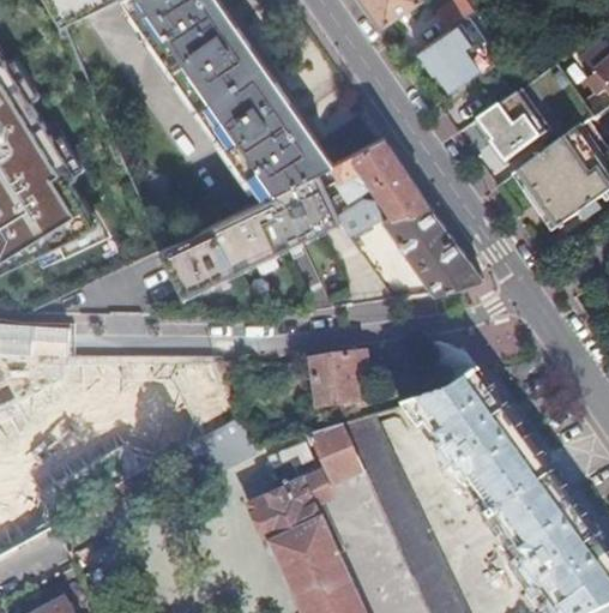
[(121,0),(261,203),(279,194),(315,178),(330,168),(333,167),(215,0),(121,0)]
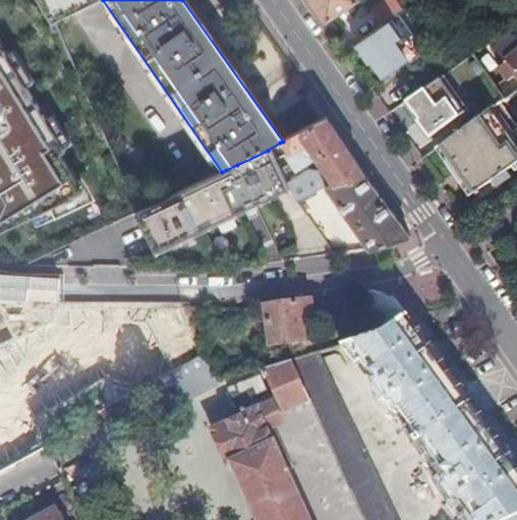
[(356,0),(355,0),(305,0),(323,23),(356,0)]
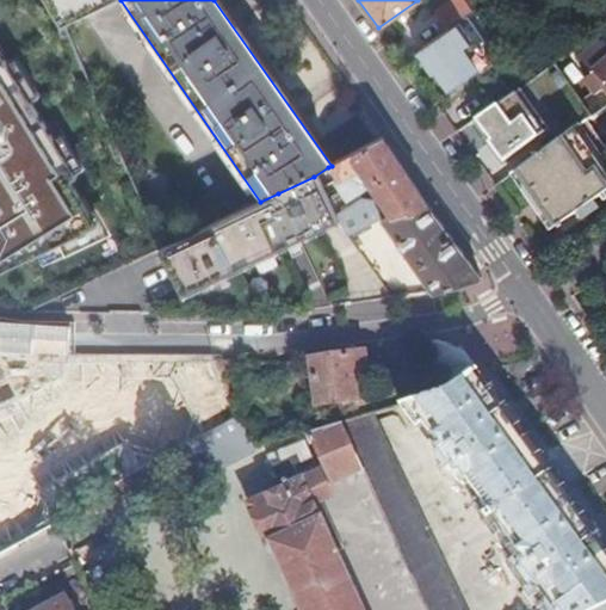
[(469,13),(459,0),(449,0),(433,12),(445,30),(453,24),(469,13)]
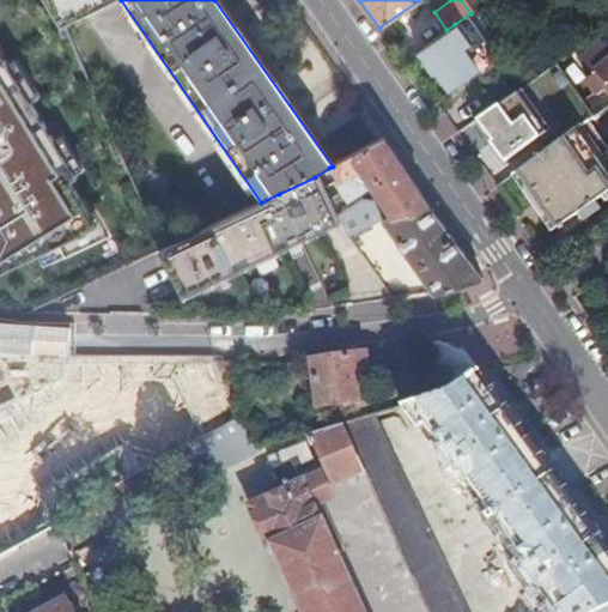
[(484,64),(455,24),(447,30),(414,53),(429,74),(432,73),(445,91),(484,64)]
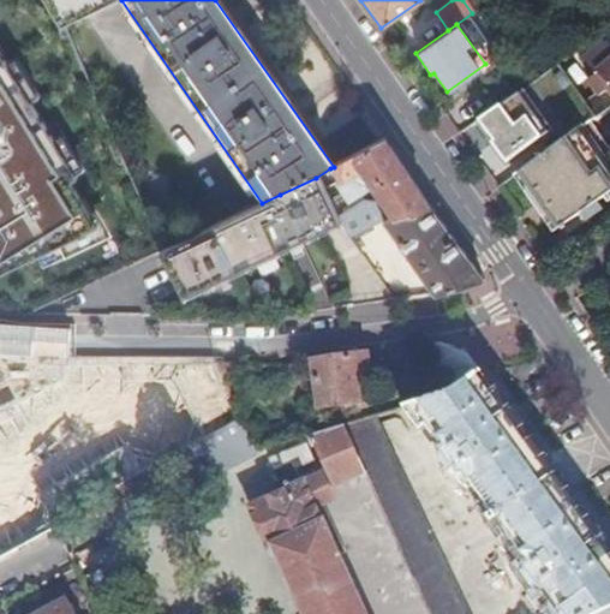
[(609,36),(606,36),(599,42),(609,54),(609,36)]
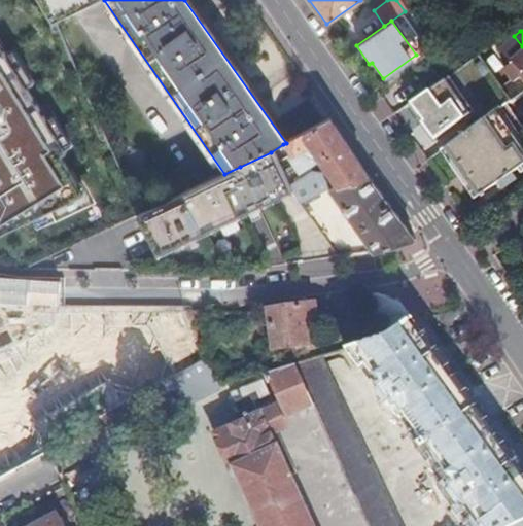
[(522,46),(514,36),(495,50),(508,66),(501,72),(511,83),(500,92),(508,102),(522,90),(522,46)]
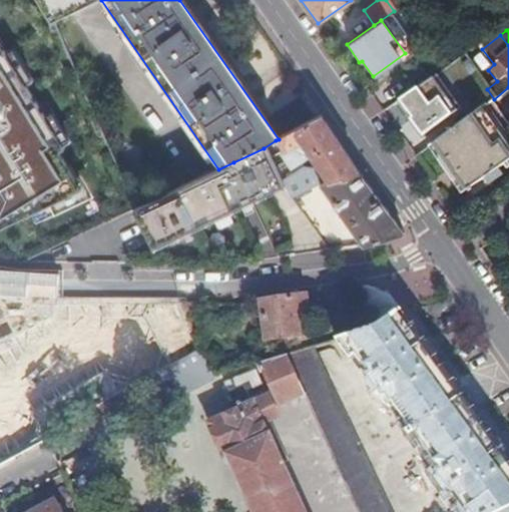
[(0,240),(89,200),(56,161),(70,154),(0,42),(0,240)]
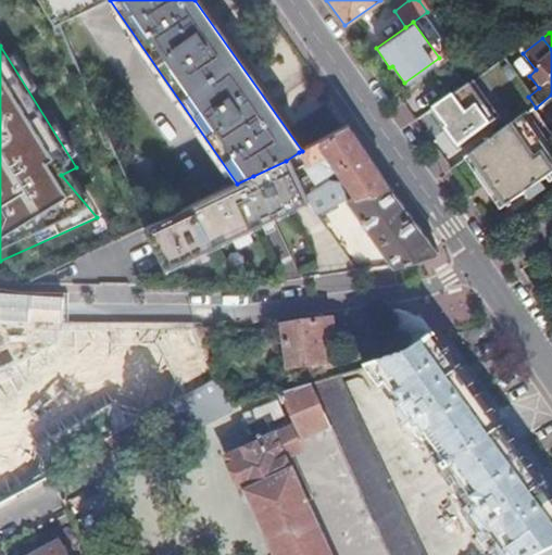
[(488,83),(507,68),(502,60),(462,88),(471,100),(490,86),(488,83)]
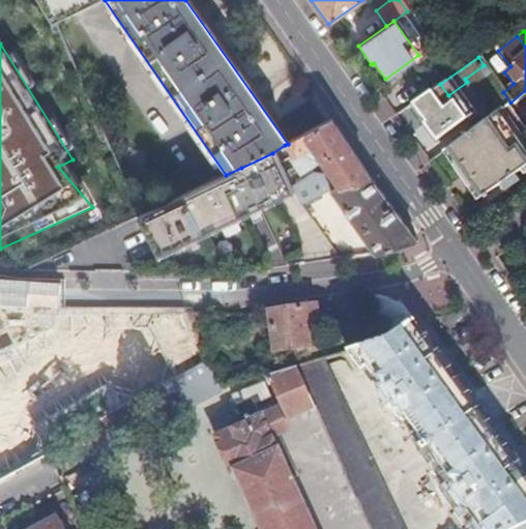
[(504,99),(484,75),(459,95),(465,104),(456,112),(469,128),(504,99)]
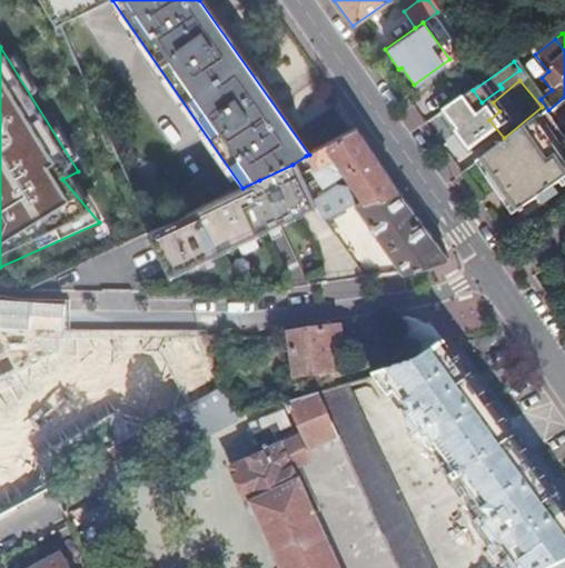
[(564,150),(564,138),(546,111),(532,122),(557,157),(564,150)]
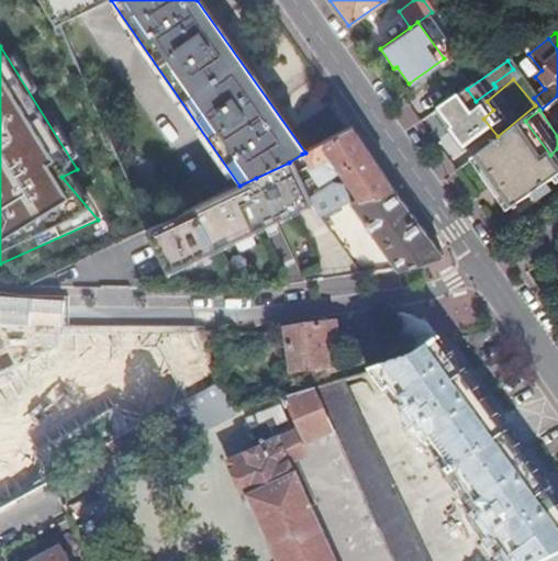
[(557,176),(557,165),(550,155),(525,121),(502,137),(472,159),(482,172),(480,176),(495,198),(500,195),(511,212),(557,176)]
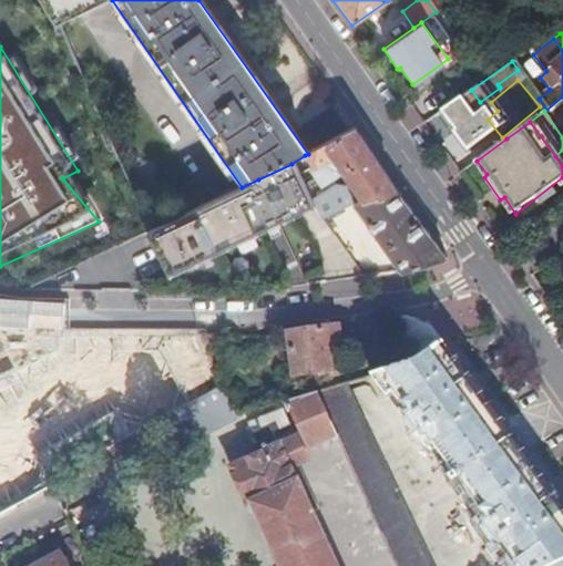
[(348,201),(351,208),(354,207),(354,208),(395,194),(351,127),(308,154),(305,155),(314,167),(308,171),(320,191),(344,176),(358,197),(348,201)]
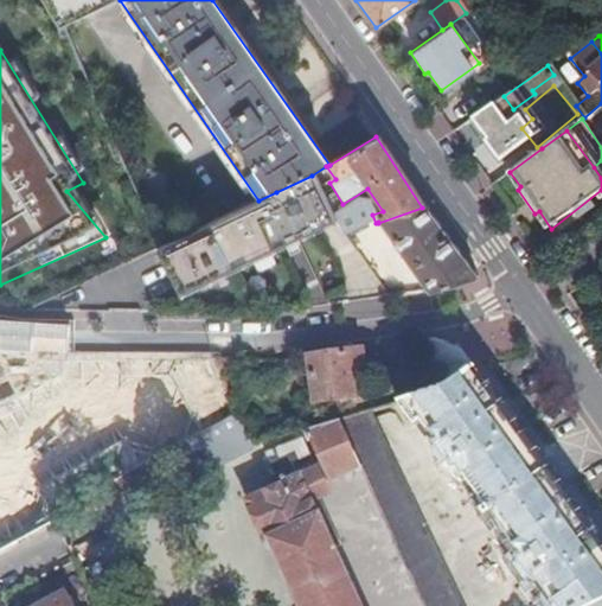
[(309,222),(312,231),(335,219),(312,176),(276,192),(292,228),(309,222)]
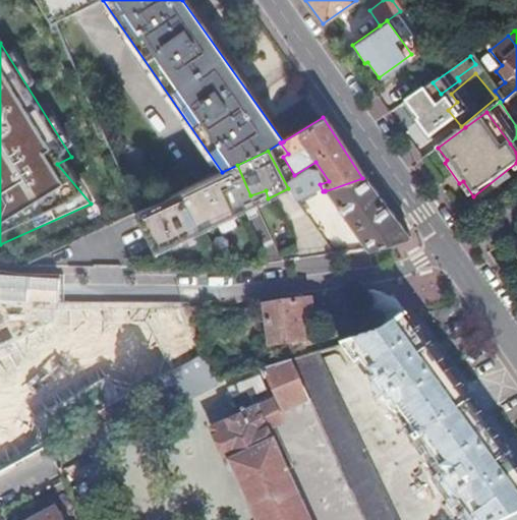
[(222,172),(136,214),(156,252),(268,198),(266,190),(250,195),(237,165),(222,172)]
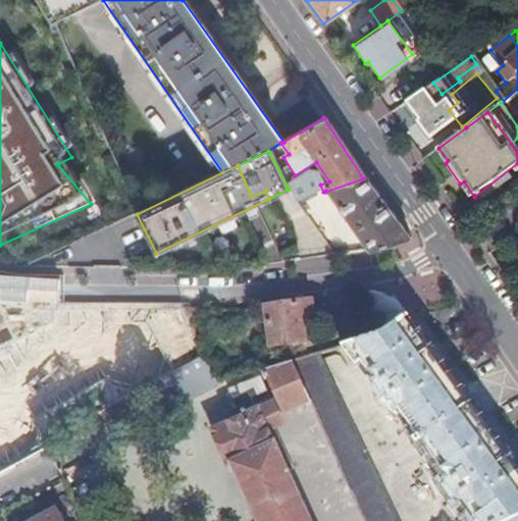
[(363,178),(325,192),(369,254),(409,241),(363,178)]
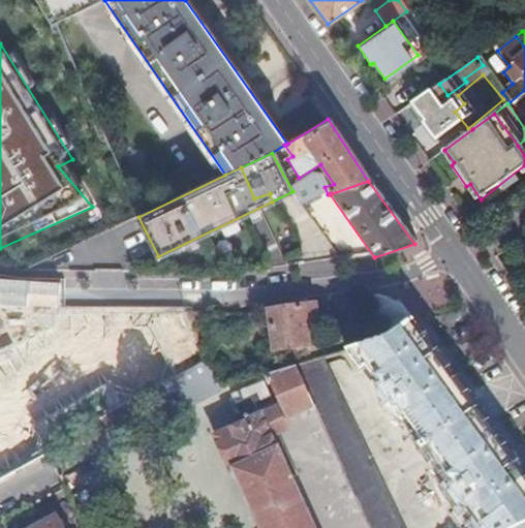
[(315,183),(294,193),(301,206),(322,196),(315,183)]
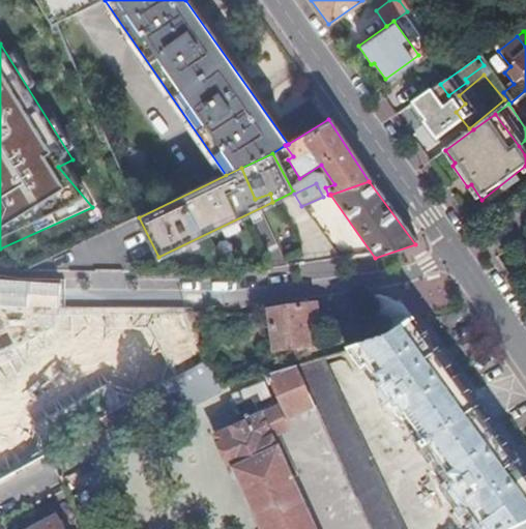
[(385,343),(411,325),(402,312),(376,299),(360,301),(385,343)]
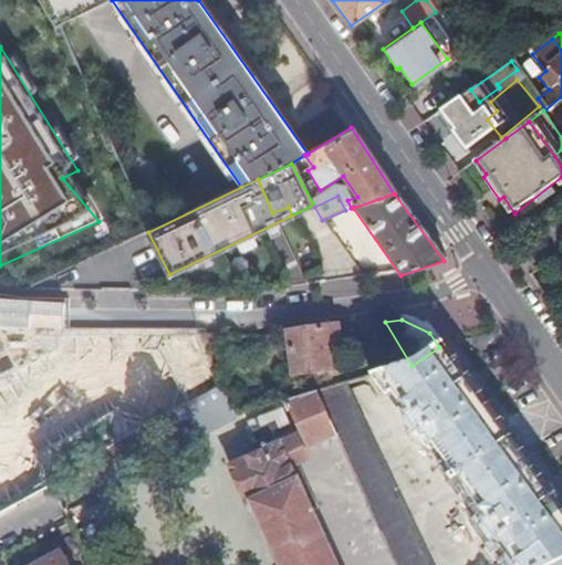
[(314,332),(285,336),(291,379),(328,374),(324,351),(337,348),(334,328),(314,332)]
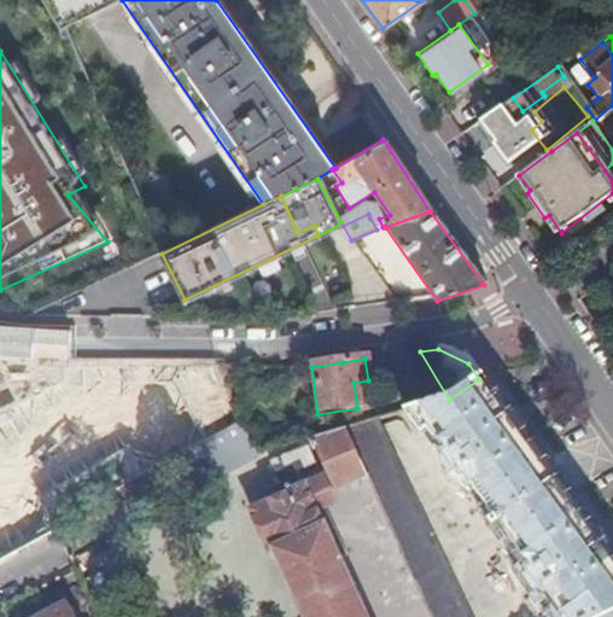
[(99,372),(42,388),(59,447),(159,418),(146,372),(103,384),(99,372)]
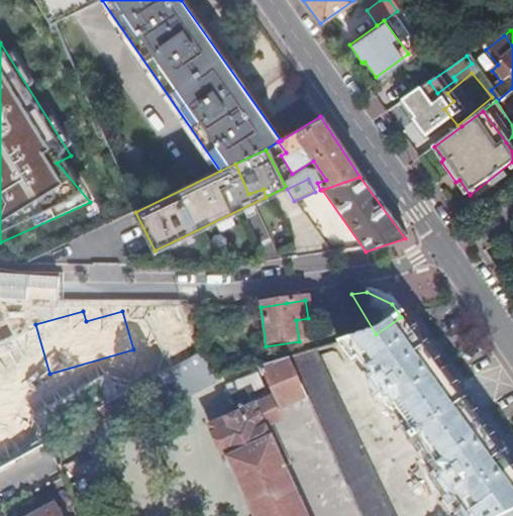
[(136,316),(135,353),(180,354),(181,317),(136,316)]
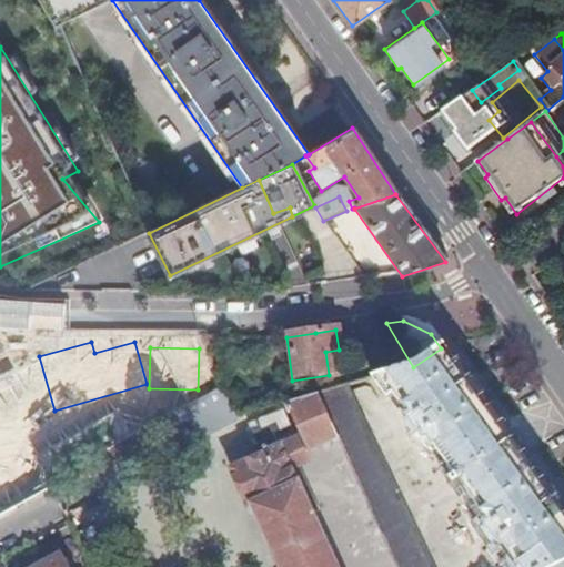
[(413,367),(370,380),(385,402),(391,397),(405,417),(403,418),(408,424),(403,427),(412,439),(416,437),(420,443),(424,441),(452,479),(447,482),(451,487),(455,484),(483,522),(481,524),(482,525),(480,526),(484,532),(480,535),(489,547),(493,544),(496,549),(499,548),(511,566),(557,566),(563,564),(563,517),(441,348),(413,367)]
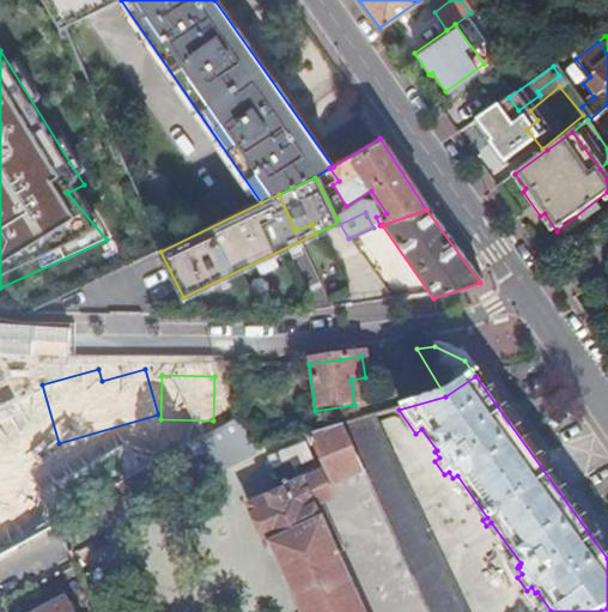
[(457,611),(368,419),(339,429),(359,474),(421,611),(457,611)]
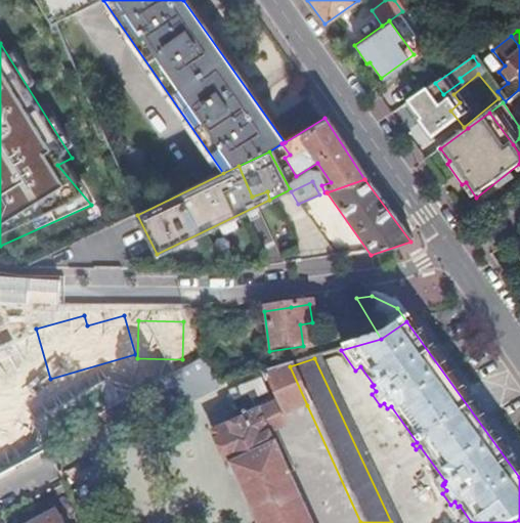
[(290,366),(265,374),(268,382),(266,384),(280,418),(307,405),(290,366)]
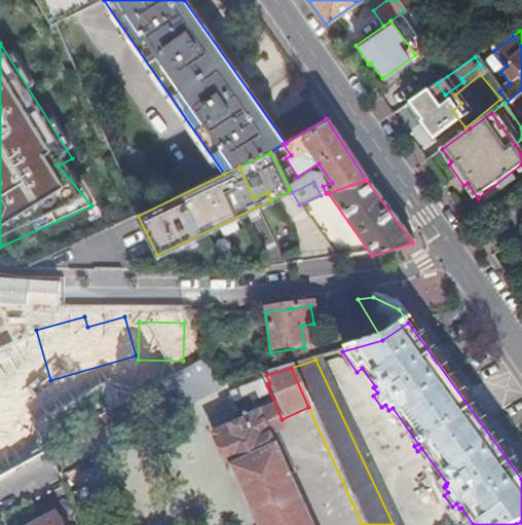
[(238,382),(223,387),(225,395),(241,390),(238,382)]
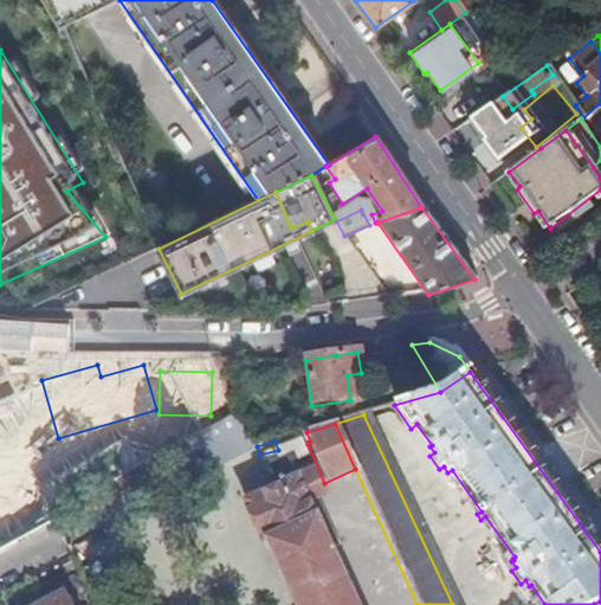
[(0,531),(43,508),(17,458),(0,467),(0,531)]
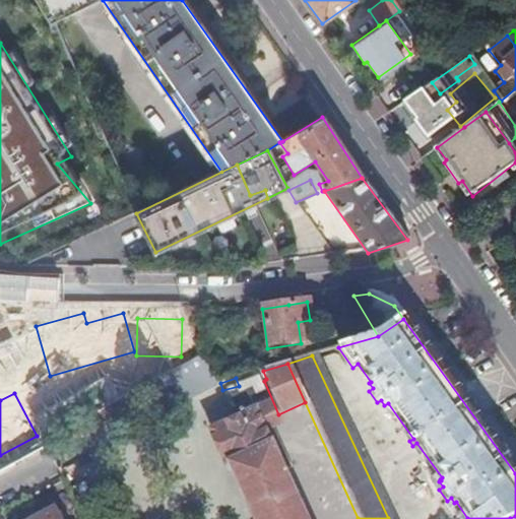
[(261,394),(242,402),(233,407),(238,418),(207,432),(221,468),(227,466),(250,518),(303,518),(263,433),(278,426),(268,403),(266,404),(261,394)]
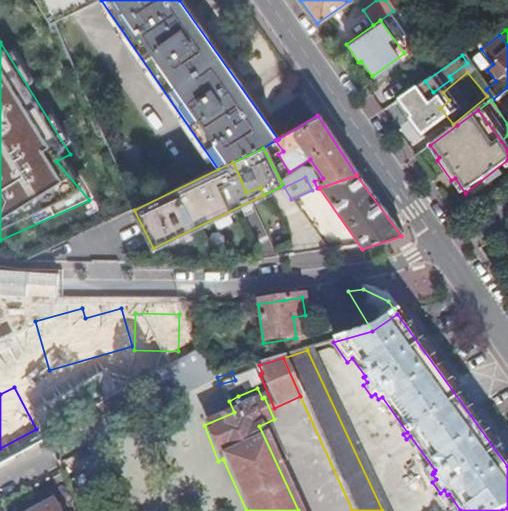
[(226,395),(229,401),(238,396),(235,391),(226,395)]
